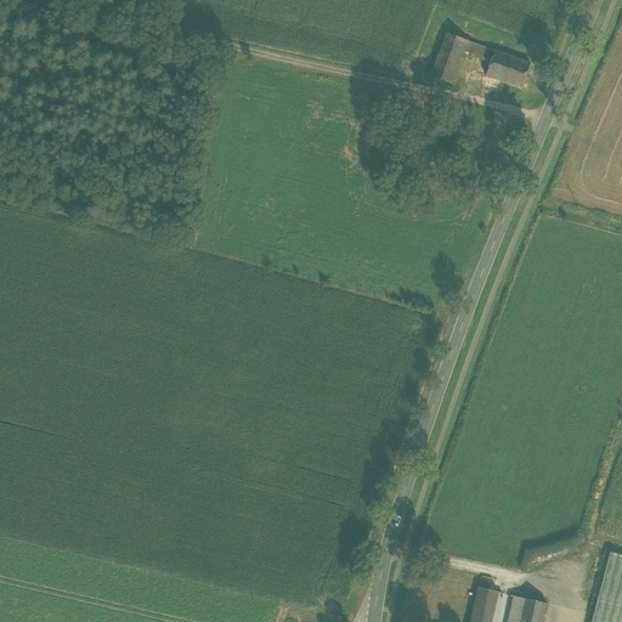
[(467,40),(446,33),(430,77),(451,84),(463,51),(467,40)]
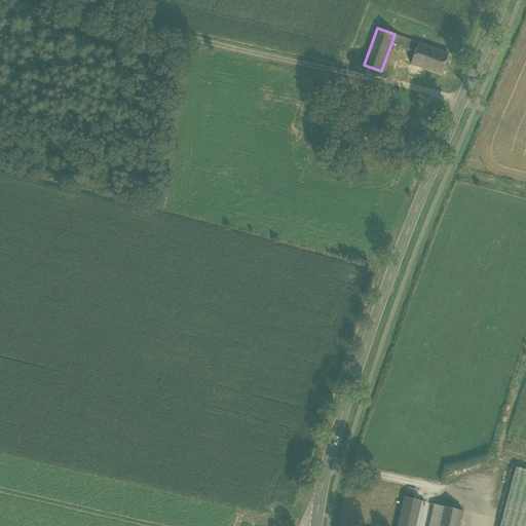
[(402,37),(395,34),(391,43),(398,46),(402,37)]
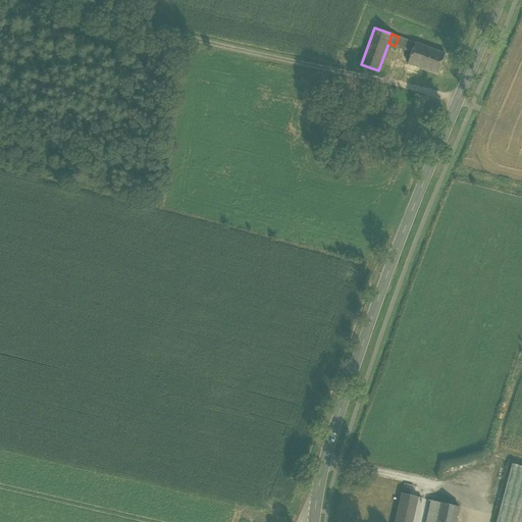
[(395,47),(411,53),(412,50),(403,47),(406,40),(399,37),(395,46),(395,47)]
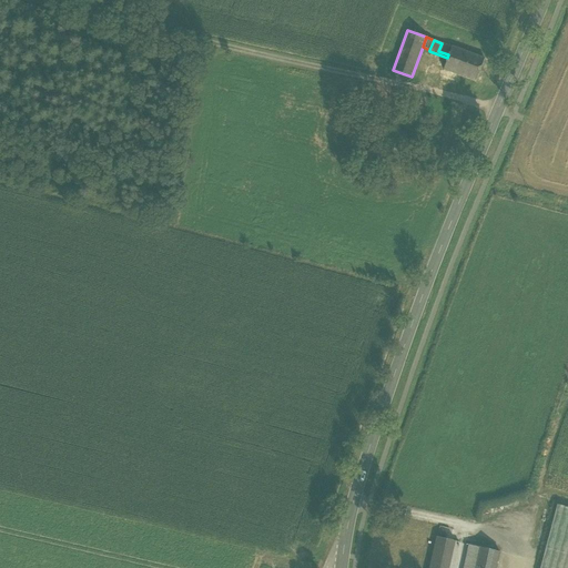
[(469,53),(442,43),(438,51),(448,54),(447,58),(444,69),(462,75),(469,53)]
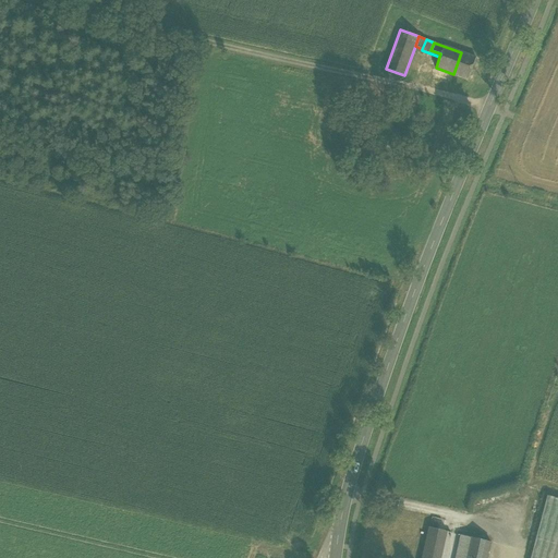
[(476,57),(461,52),(453,74),(468,80),(476,57)]
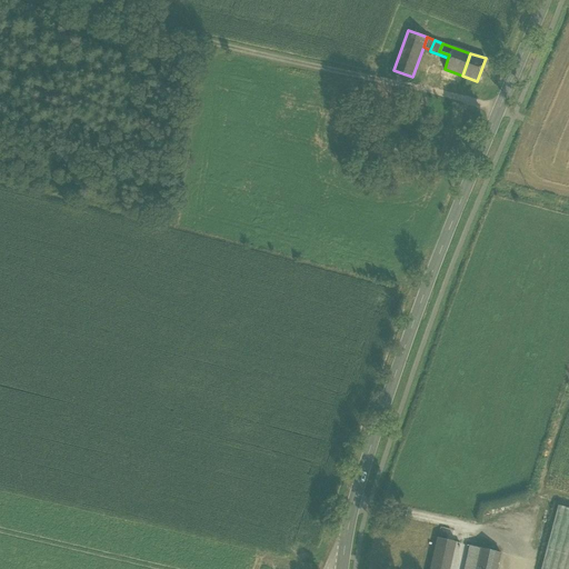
[(568,568),(568,509),(558,506),(540,568),(568,568)]
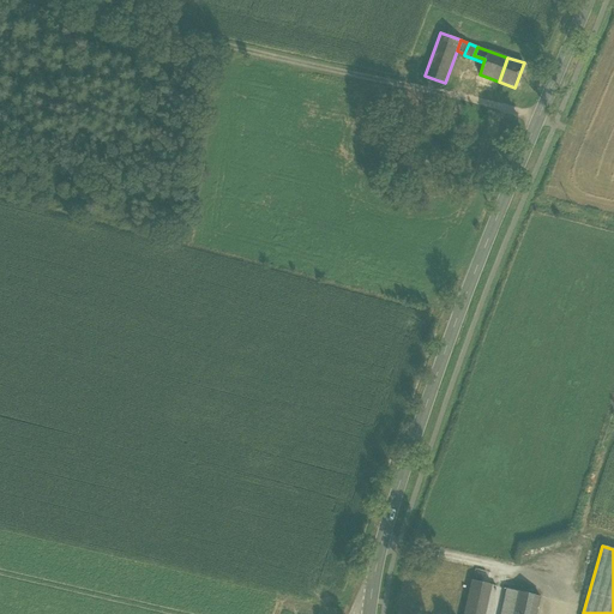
[(491,585),(473,581),(467,608),(485,612),(491,585)]
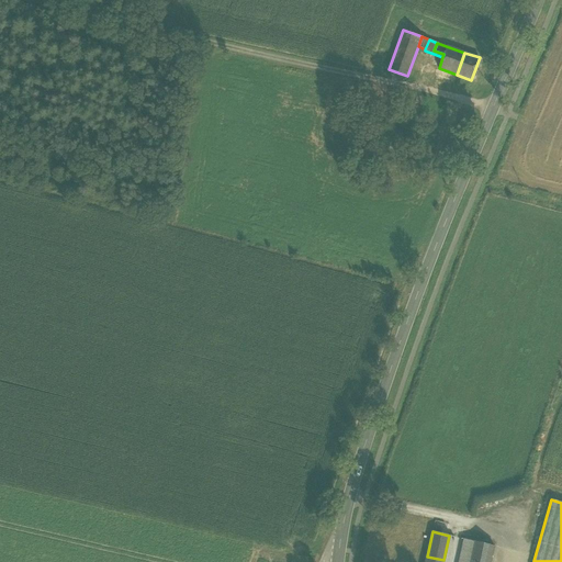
[(464,540),(459,561),(470,561),(474,542),(464,540)]
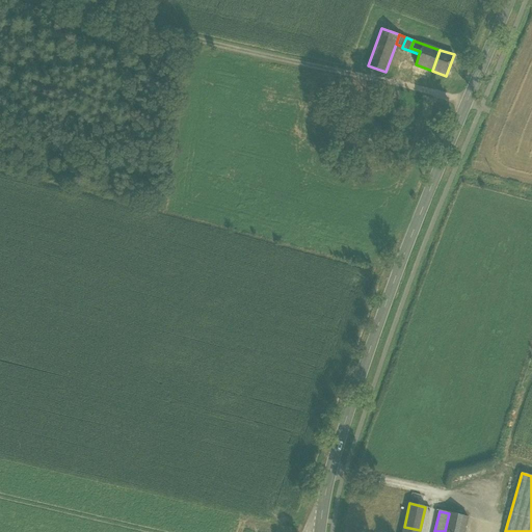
[(463,531),(468,517),(449,513),(445,531),(463,531)]
